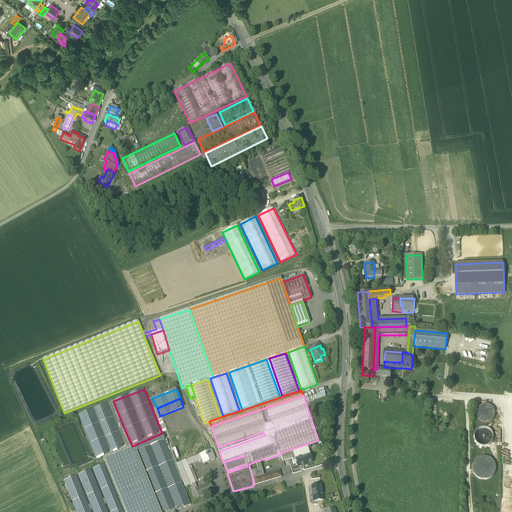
[(113,401),(109,403),(117,423),(121,421),(113,401)]
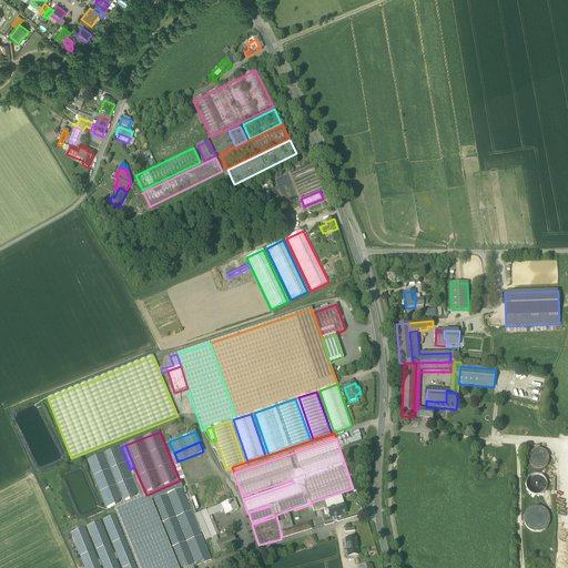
[(141,497),(132,475),(130,469),(121,447),(85,460),(107,510),(114,507),(141,497)]
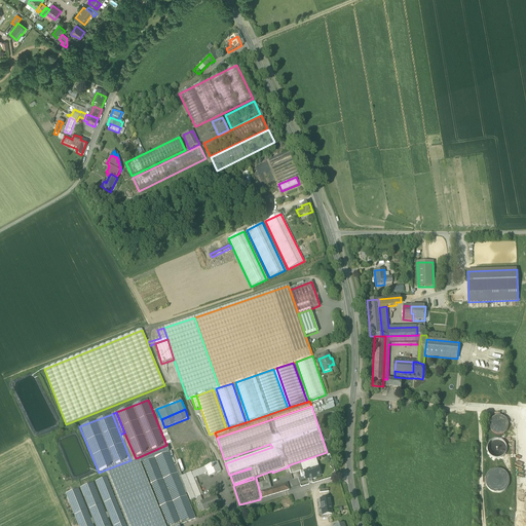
[(502,417),(499,416),(497,416),(495,417),(492,418),(491,421),(490,423),(489,426),(490,429),(492,431),(494,434),(496,435),(499,436),(502,435),(504,434),(506,431),(509,428),(509,425),(509,423),(508,420),(505,418),(502,417)]
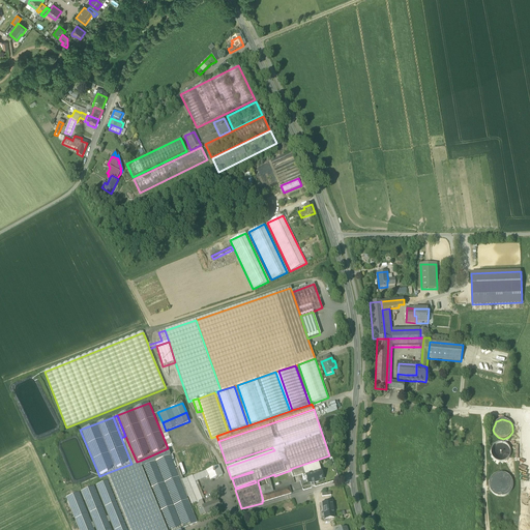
[(123,443),(131,464),(137,462),(127,441),(123,443)]
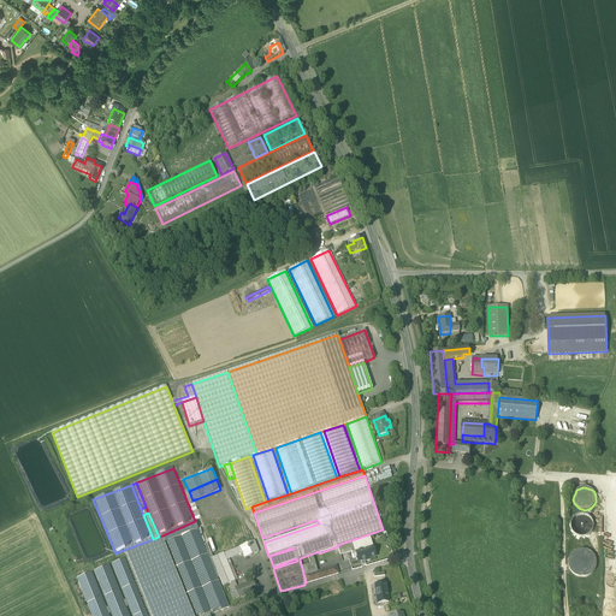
[(594,525),(593,522),(592,519),(590,517),(586,515),(584,515),(580,515),(576,516),(574,519),(572,521),(572,523),(570,527),(572,531),(573,533),(575,535),(579,537),(581,538),(585,538),(588,537),(591,534),(592,532),(593,528),(594,525)]
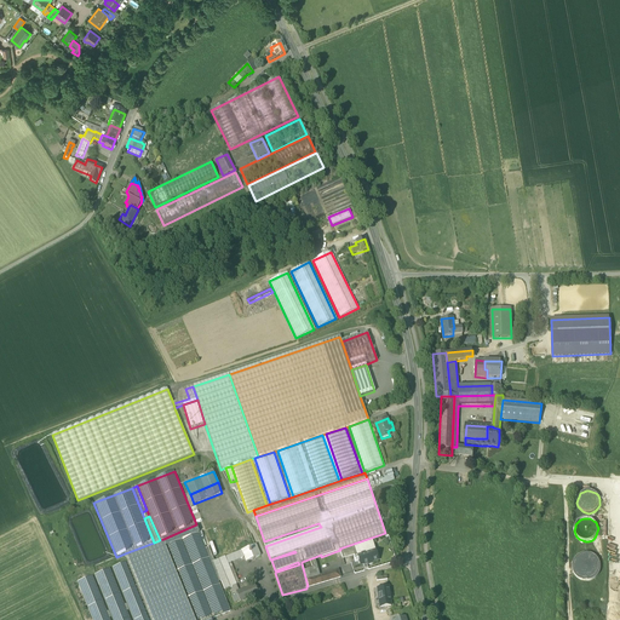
[(200,533),(196,524),(164,539),(166,546),(200,533)]
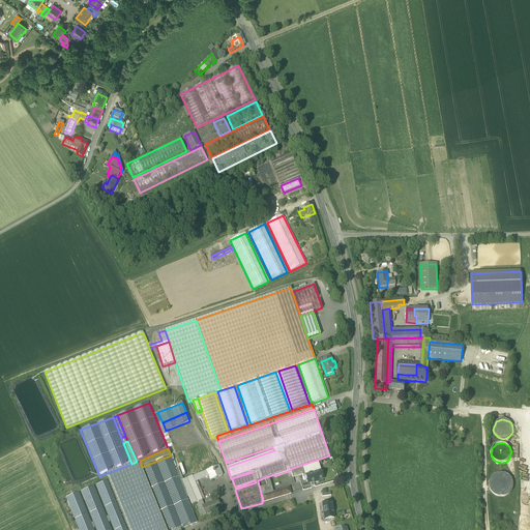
[(154,498),(152,499),(154,504),(156,503),(167,529),(178,529),(180,529),(197,523),(187,497),(176,469),(171,455),(142,467),(154,498)]
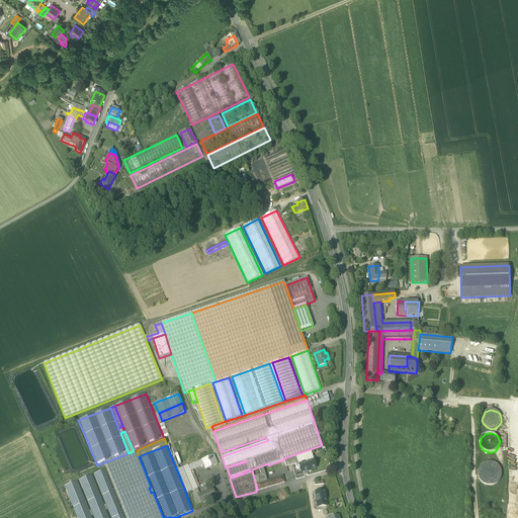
[(128,453),(104,462),(106,469),(107,468),(119,499),(120,499),(108,468),(121,463),(134,493),(135,492),(123,462),(137,457),(149,488),(151,487),(139,456),(137,450),(134,451),(128,453)]
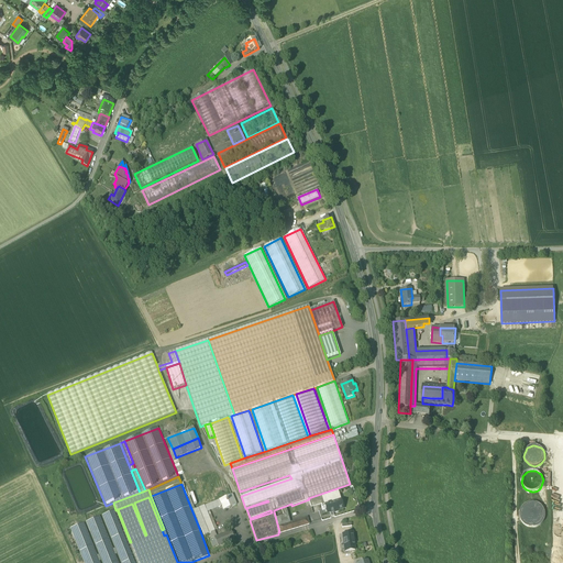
[(321,504),(322,507),(326,506),(327,509),(328,514),(334,511),(335,512),(339,511),(339,510),(343,508),(342,503),(338,504),(337,501),(338,500),(334,492),(327,494),(327,493),(323,494),(323,496),(321,496),(315,498),(317,505),(321,504)]
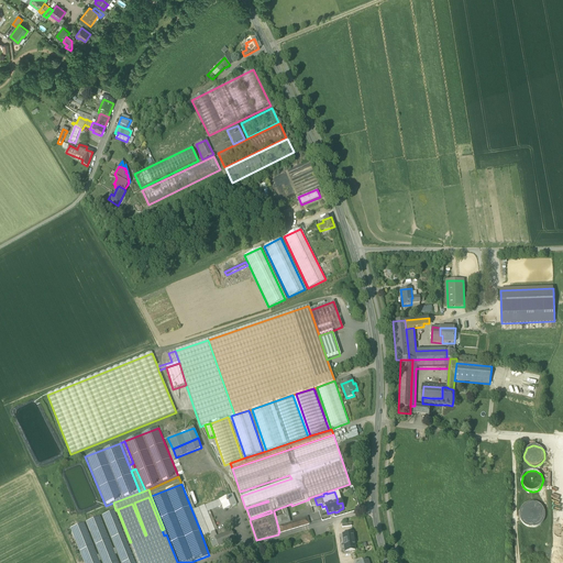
[(221,507),(223,510),(236,506),(232,495),(219,500),(221,507)]
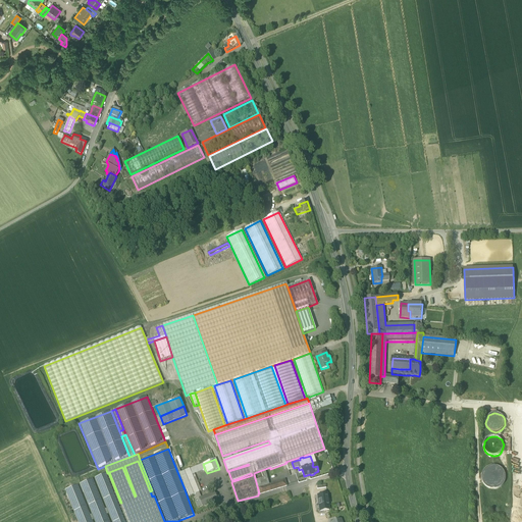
[(185,489),(187,488),(179,473),(180,472),(176,460),(173,462),(185,489)]
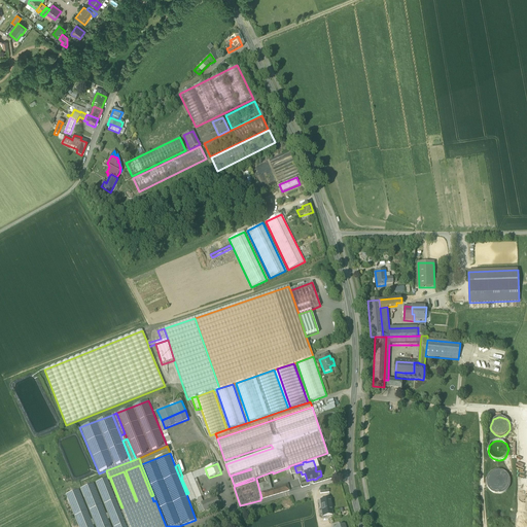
[(163,526),(153,501),(151,496),(139,465),(126,470),(137,500),(136,501),(138,507),(140,506),(147,526),(163,526)]
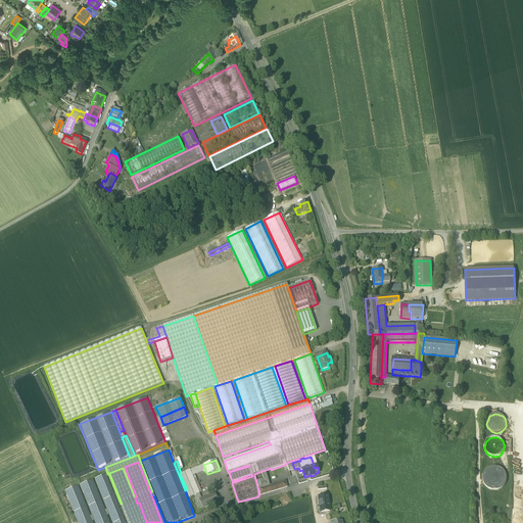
[(203,465),(190,470),(193,476),(205,471),(203,465)]
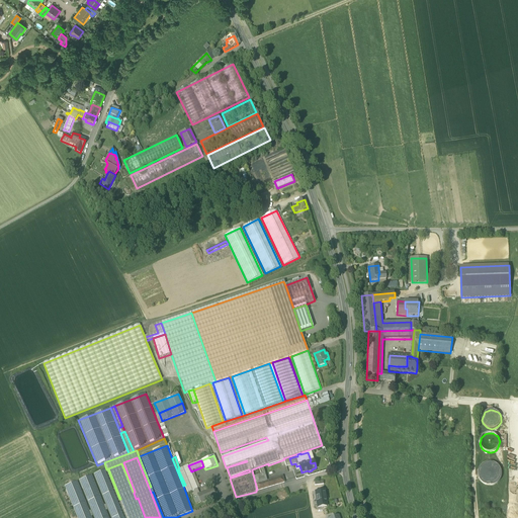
[(478,476),(479,479),(481,482),(483,484),(486,486),(489,486),(493,486),(496,485),(498,483),(500,480),(501,477),(502,473),(501,470),(499,467),(497,464),(494,463),(491,462),(487,462),(484,464),(482,466),(480,468),(479,471),(478,476)]
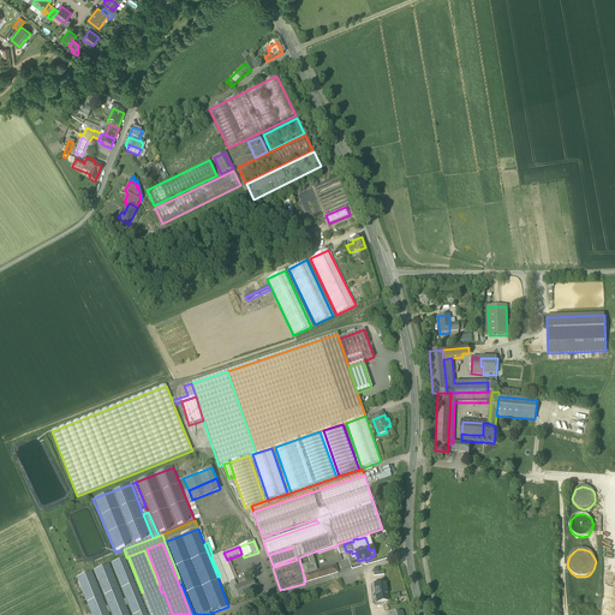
[(169,614),(161,592),(159,585),(144,550),(129,556),(143,592),(151,614),(169,614)]
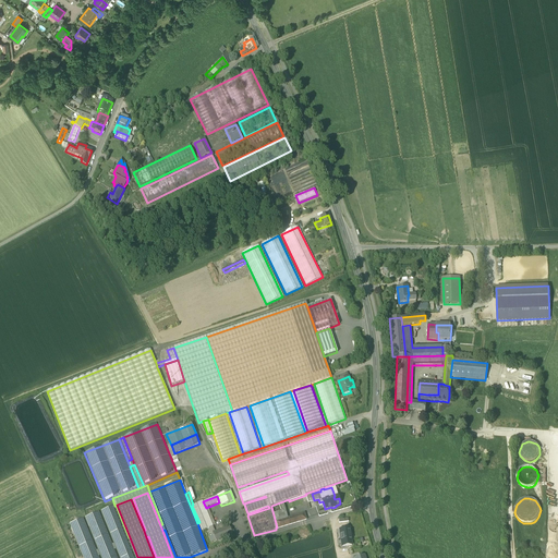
[(203,501),(193,505),(192,506),(199,522),(203,531),(207,529),(211,528),(213,526),(206,508),(203,501)]
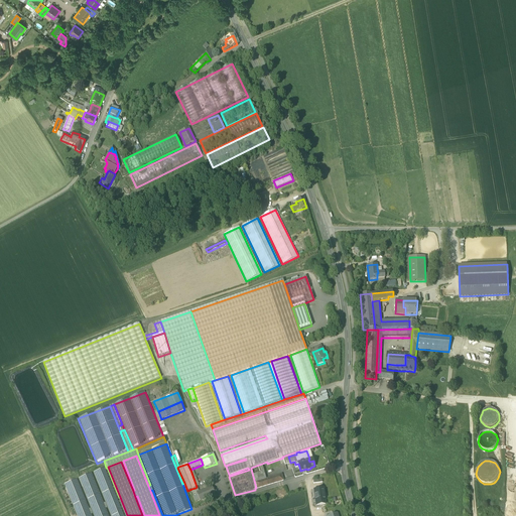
[(264,472),(261,465),(261,466),(251,469),(256,488),(255,488),(255,490),(283,480),(281,474),(266,479),(264,472)]
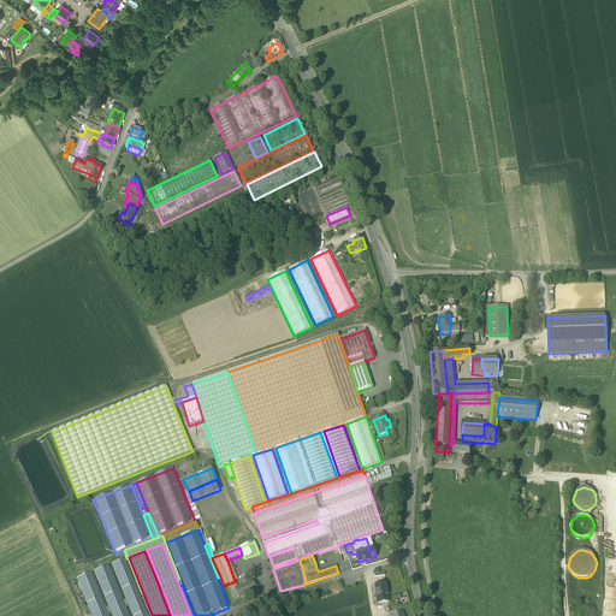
[(150,615),(142,593),(128,557),(126,558),(112,564),(126,600),(124,600),(126,608),(129,606),(132,615),(150,615)]
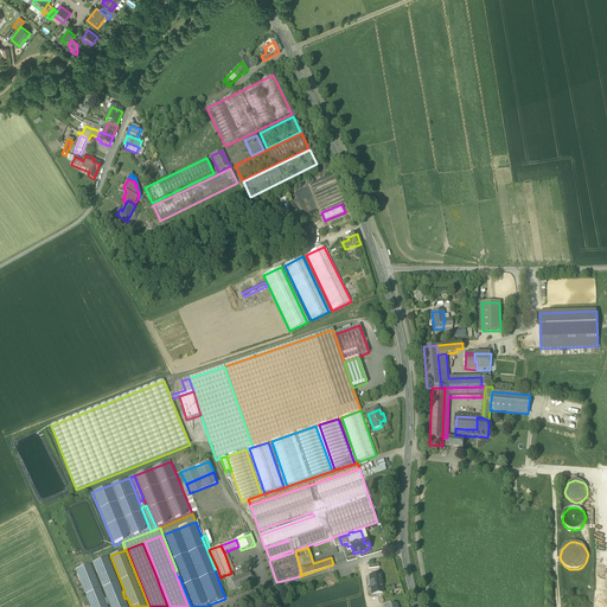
[(128,606),(125,599),(122,592),(109,556),(93,562),(107,598),(106,599),(108,605),(109,605),(110,606),(128,606)]
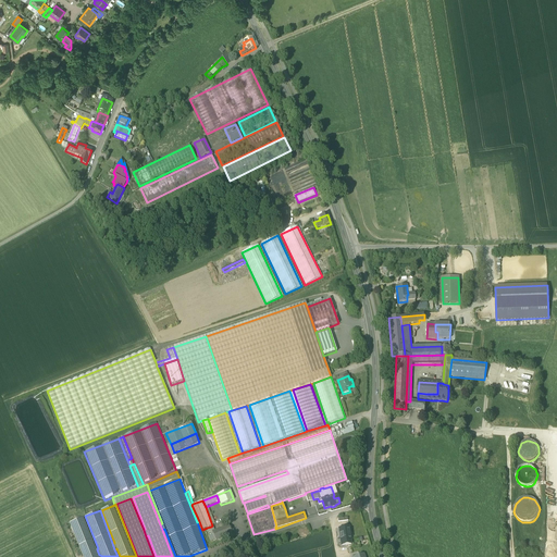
[(99,556),(99,555),(97,549),(84,517),(70,522),(83,556),(99,556)]
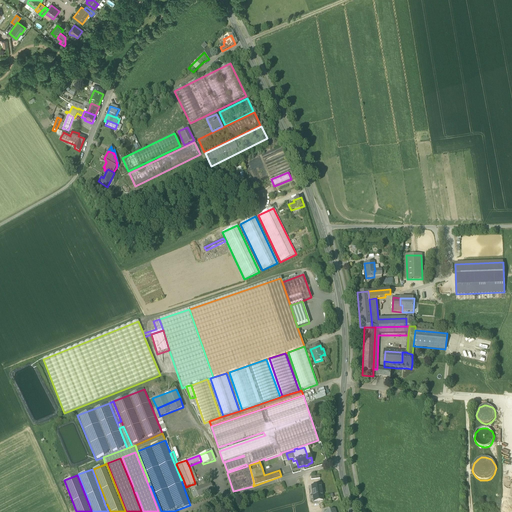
[(198,496),(198,497),(207,493),(213,491),(212,488),(210,483),(206,485),(200,487),(196,489),(194,484),(190,485),(192,491),(193,492),(196,491),(198,496)]
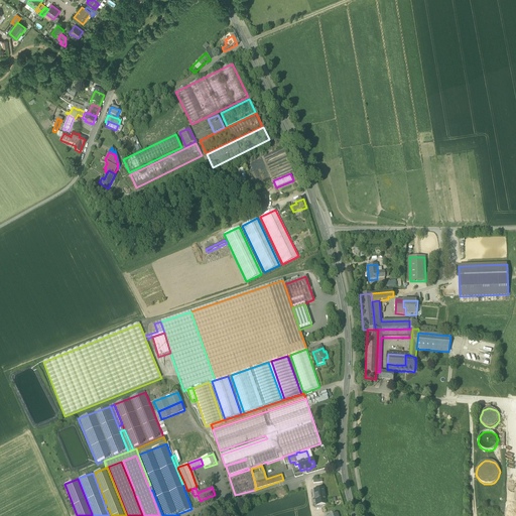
[(324,489),(317,490),(317,492),(315,492),(314,493),(314,494),(314,497),(315,497),(315,501),(315,502),(315,505),(317,506),(326,505),(324,489)]
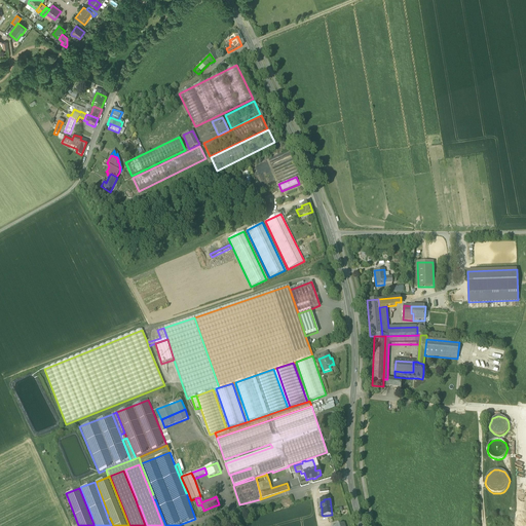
[(165,525),(155,499),(153,500),(162,525),(147,525),(140,505),(138,506),(145,525),(165,525)]
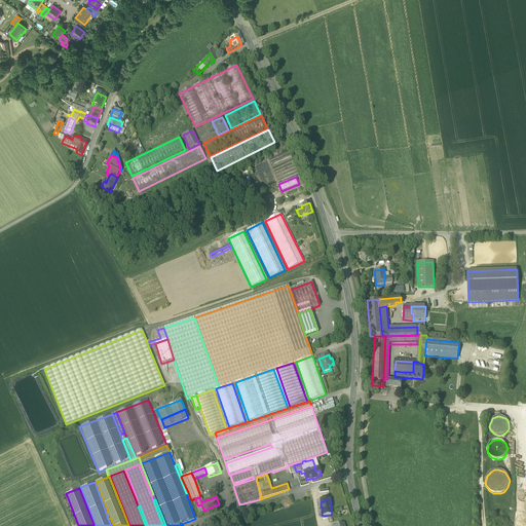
[(129,525),(122,506),(121,506),(128,525),(129,525)]
